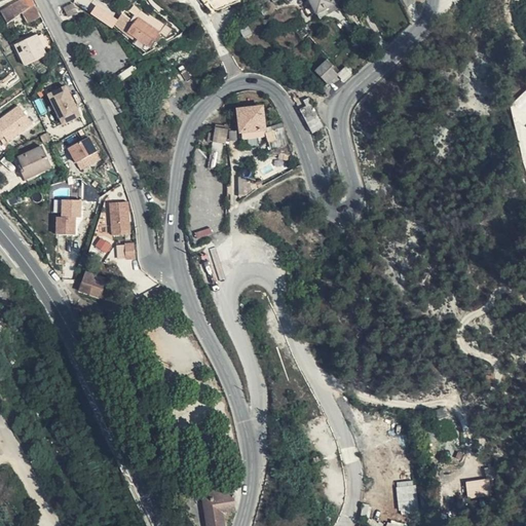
[(34,4),(31,0),(22,0),(1,12),(8,24),(10,23),(22,13),(34,4)]
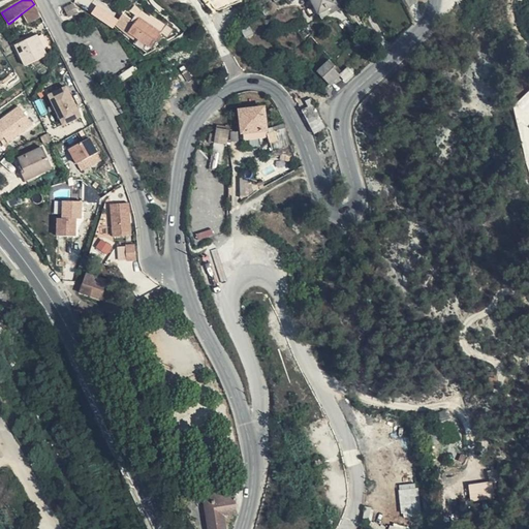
[(136,1),(134,0),(126,0),(122,4),(126,10),(136,1)]
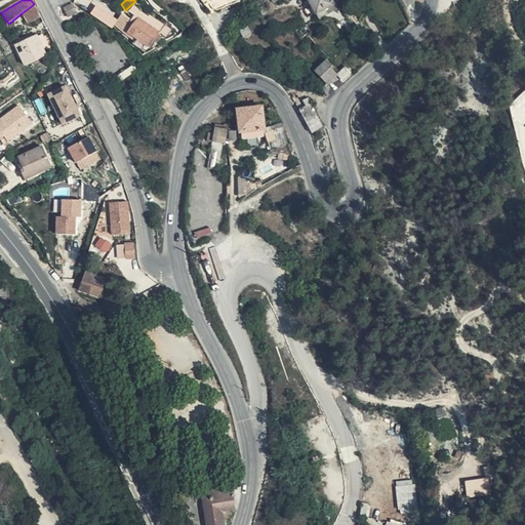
[(154,0),(149,0),(152,4),(161,11),(163,8),(154,0)]
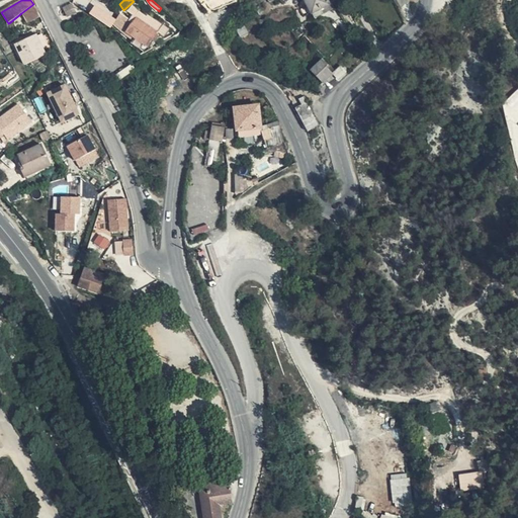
[(328,0),(305,0),(313,13),(330,4),(328,0)]
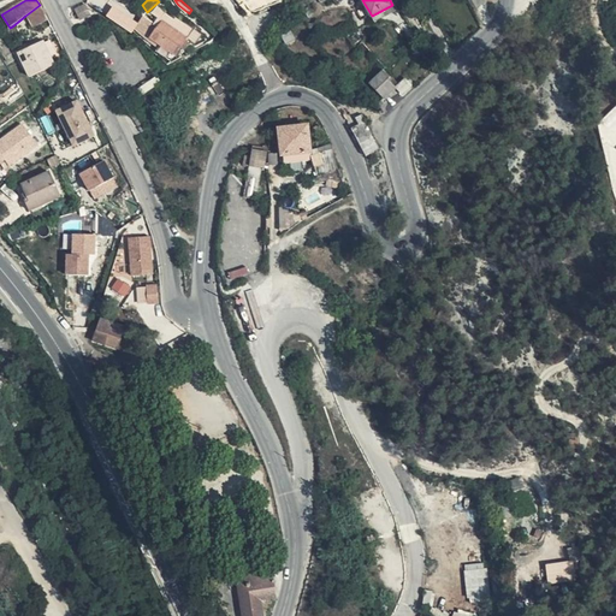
[(48,19),(40,5),(25,16),(33,28),(48,19)]
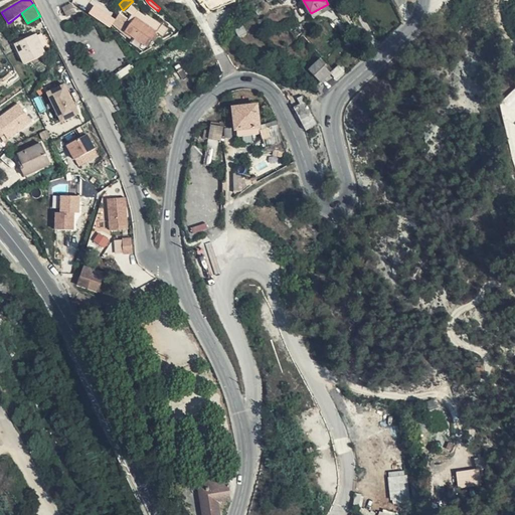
[(316,16),(327,10),(330,8),(328,4),(311,13),(313,17),(316,16)]
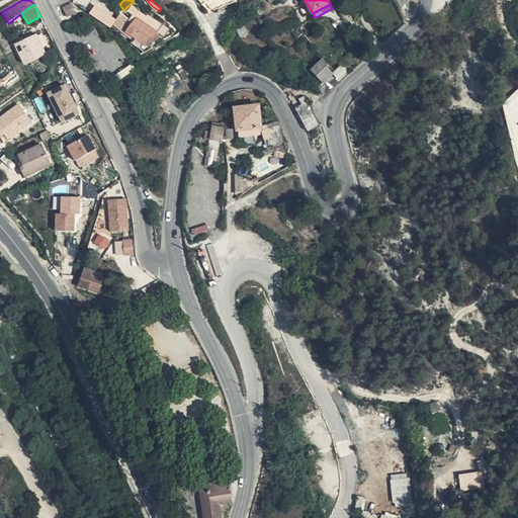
[(73,5),(64,9),(68,16),(77,12),(73,5)]
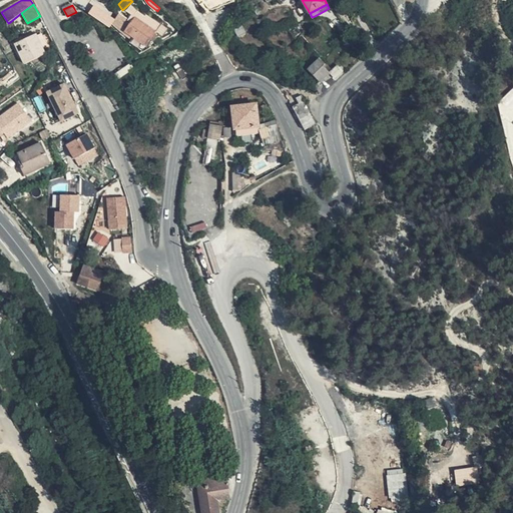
[(139,14),(135,19),(141,24),(145,18),(139,14)]
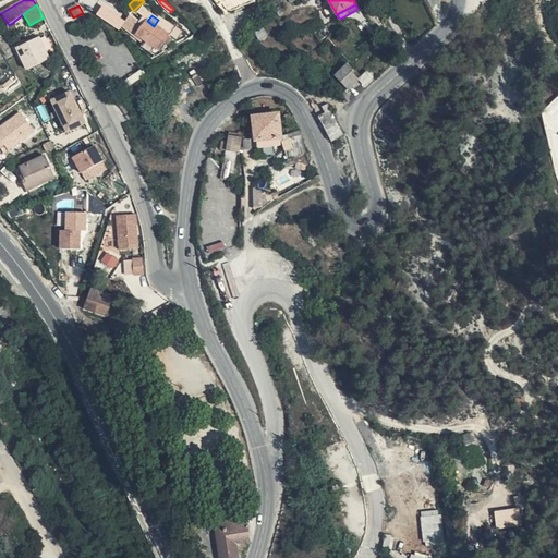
[(146,40),(142,49),(152,59),(162,52),(160,51),(170,36),(174,28),(176,27),(159,17),(158,20),(154,26),(147,21),(137,35),(146,40)]
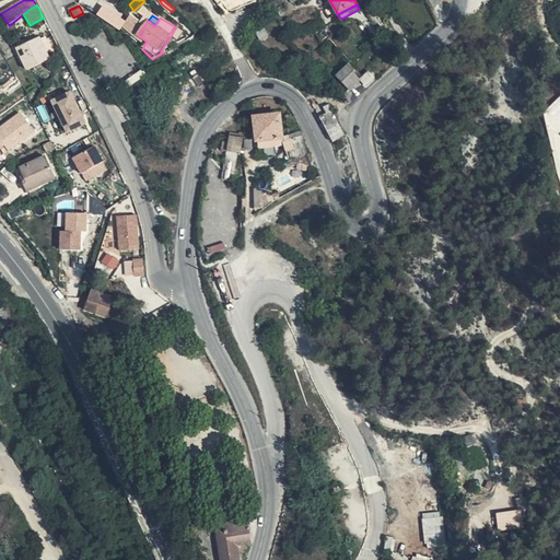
[(264,26),(257,30),(257,35),(260,41),(269,35),(264,26)]
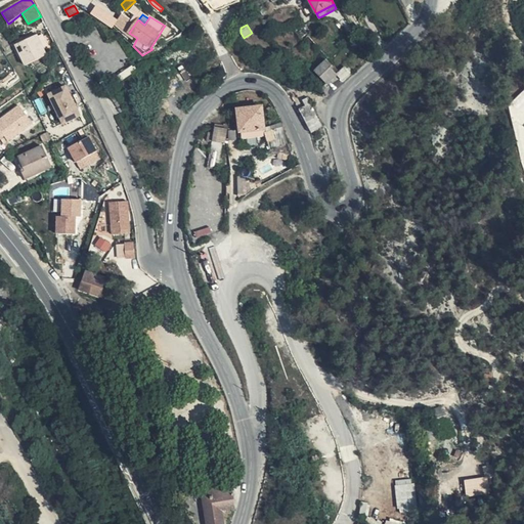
[(164,27),(160,34),(167,38),(170,31),(164,27)]
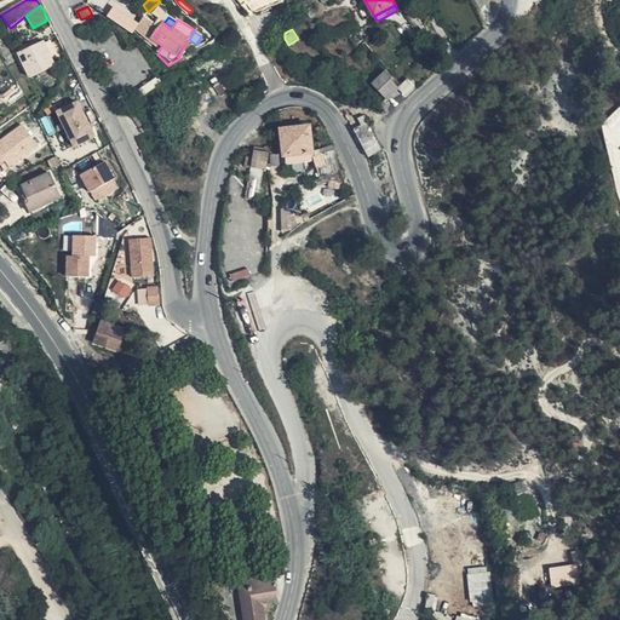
[(44,41),(21,52),(28,68),(27,68),(30,78),(55,67),(44,41)]
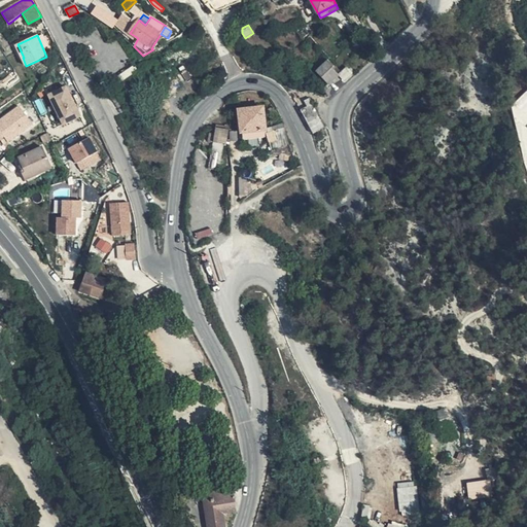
[(317,73),(328,85),(339,75),(332,68),(334,67),(329,62),(317,73)]
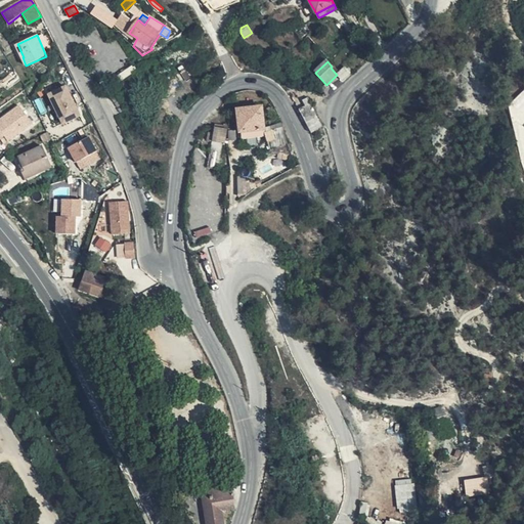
[(338,75),(343,80),(350,74),(345,68),(339,74),(338,75)]
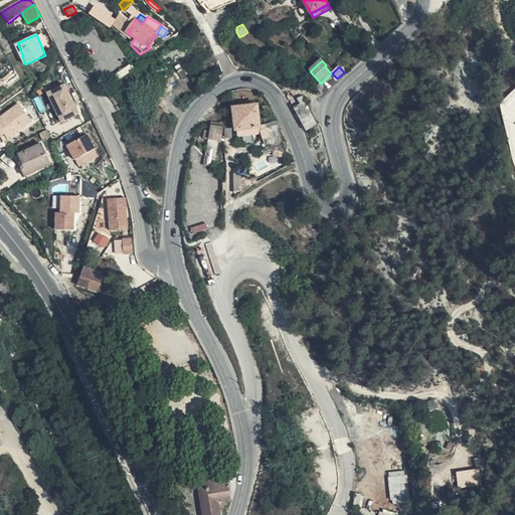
[(49,116),(53,125),(80,113),(67,80),(48,90),(58,112),(49,116)]
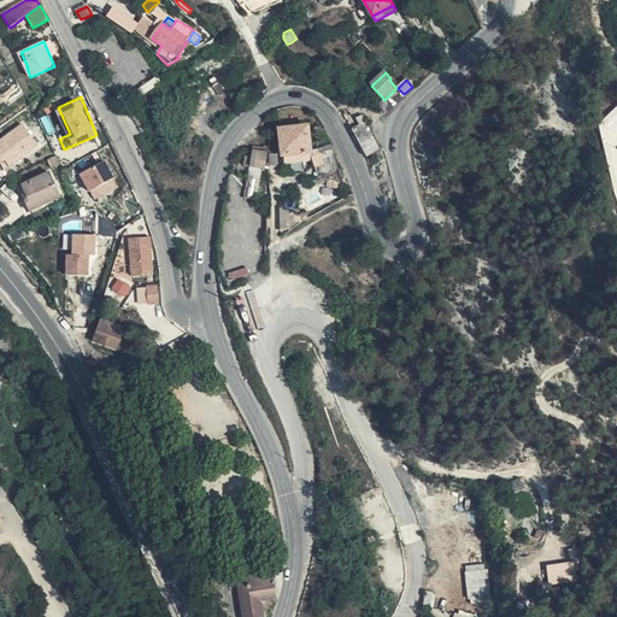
[(381,148),(363,116),(356,119),(359,125),(352,129),(368,157),(381,148)]
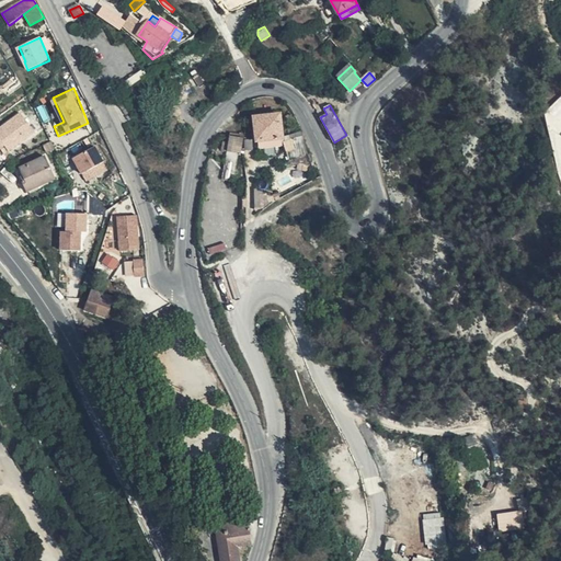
[(20,114),(0,128),(0,148),(4,146),(9,151),(34,133),(20,114)]
